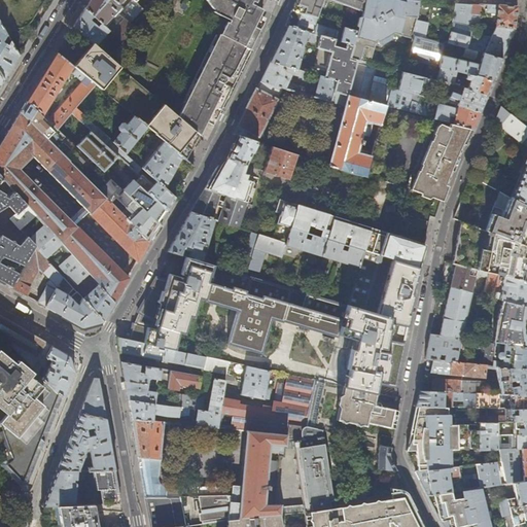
[(0,0),(0,15),(8,12),(12,19),(14,21),(18,24),(21,25),(23,25),(26,25),(29,24),(31,22),(44,0),(0,0)]
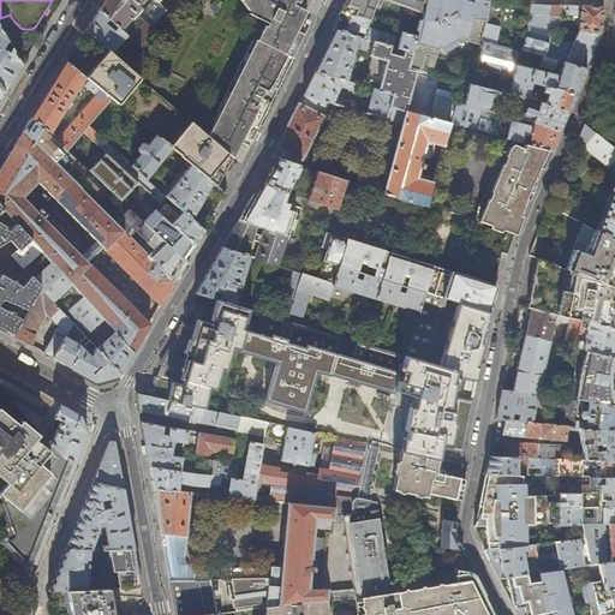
[(139,5),(144,0),(103,0),(99,10),(112,22),(119,27),(129,36),(143,49),(159,30),(153,25),(167,11),(157,1),(155,0),(154,0),(144,10),(139,5)]
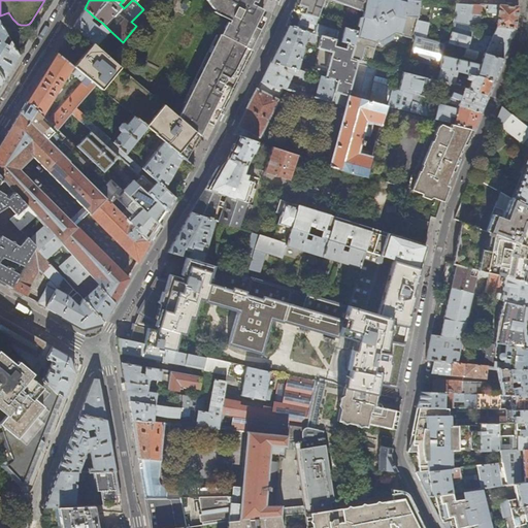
[(207,0),(206,1),(216,11),(215,12),(230,21),(229,23),(227,23),(178,118),(200,136),(204,128),(208,123),(213,126),(219,116),(220,113),(221,113),(231,94),(251,56),(253,52),(251,51),(261,30),(255,27),(257,24),(263,10),(261,8),(252,4),(253,2),(256,3),(257,0),(207,0)]
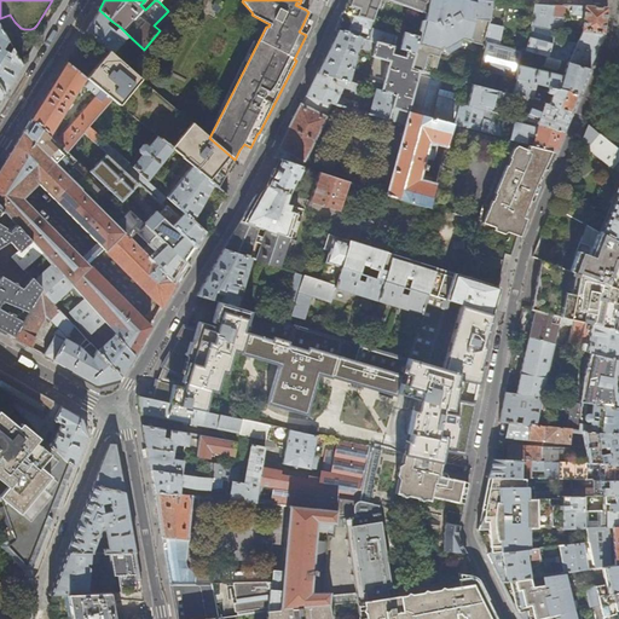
[(347,0),(343,10),(342,13),(371,22),(379,0),(383,0),(424,15),(420,36),(416,53),(411,69),(435,75),(440,55),(444,51),(444,52),(449,53),(460,46),(461,44),(460,42),(463,40),(484,46),(486,40),(484,40),(489,24),(489,21),(475,18),(476,3),(468,0),(347,0)]
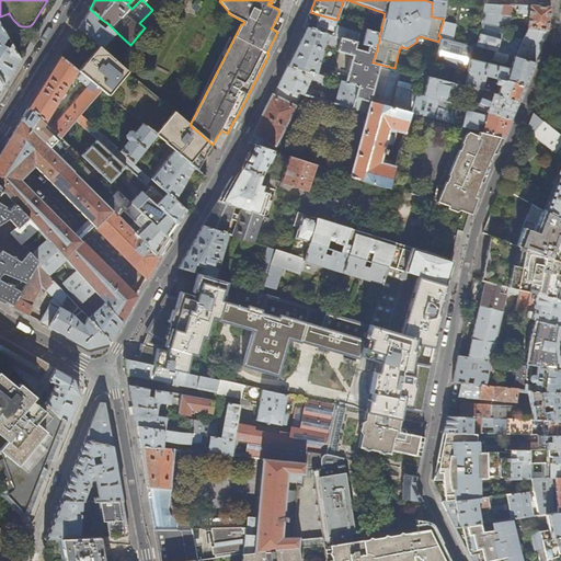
[(444,19),(445,8),(449,8),(450,2),(446,1),(435,0),(432,0),(432,2),(431,16),(443,19),(444,19)]
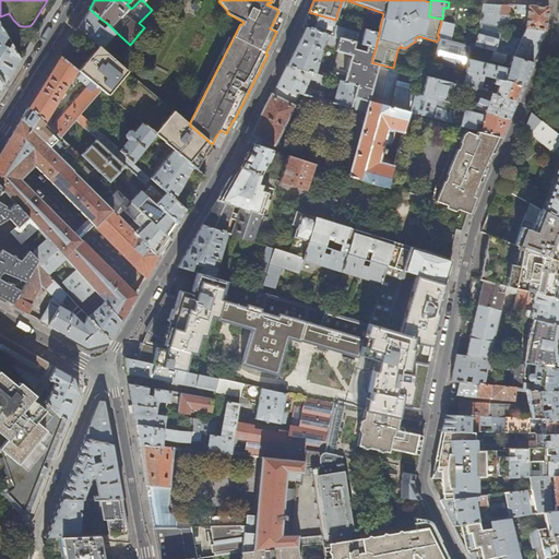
[(474,46),(533,62),(545,35),(546,31),(548,19),(549,7),(518,6),(516,13),(527,14),(526,28),(520,40),(510,38),(507,46),(498,44),(502,27),(507,27),(511,4),(483,3),(482,4),(475,4),(474,12),(482,12),(478,34),(474,46)]
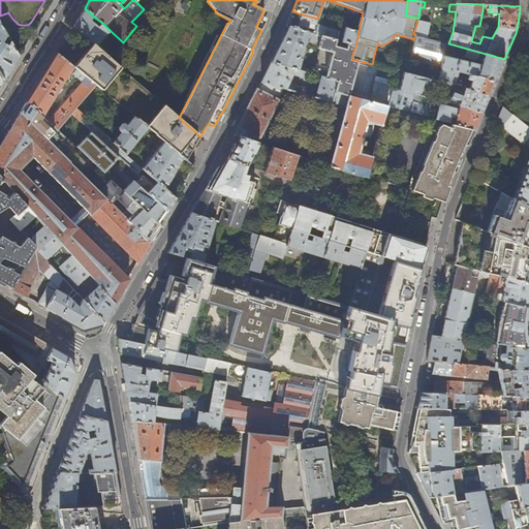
[(93,22),(96,19),(85,8),(74,24),(73,26),(93,42),(97,47),(111,31),(102,23),(99,27),(93,22)]
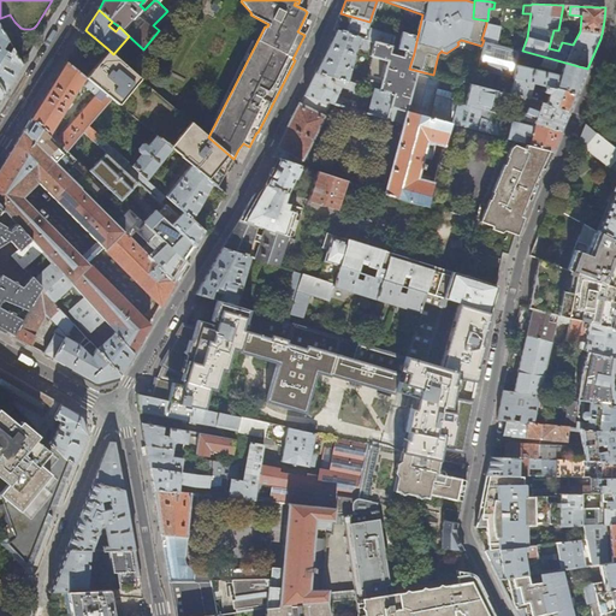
[(335,30),(337,30),(392,47),(395,36),(372,29),(372,25),(369,25),(369,22),(341,13),(339,16),(336,25),(335,30)]
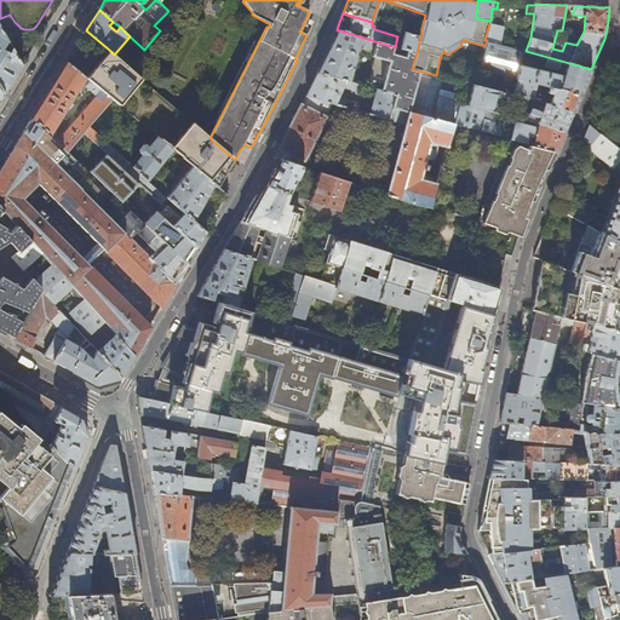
[(501,45),(504,27),(489,24),(484,40),(487,40),(501,45)]
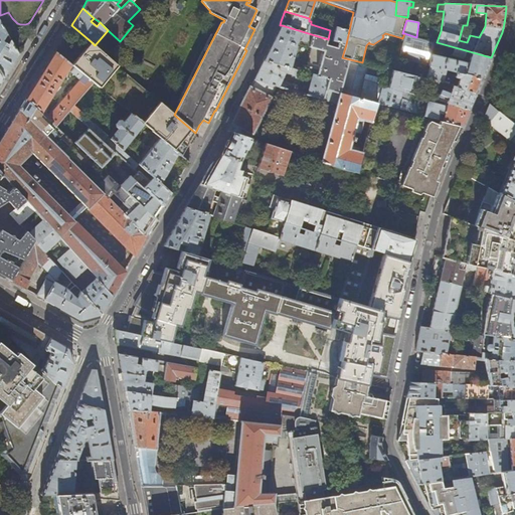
[(0,72),(3,78),(16,58),(18,54),(5,31),(0,22),(0,72)]
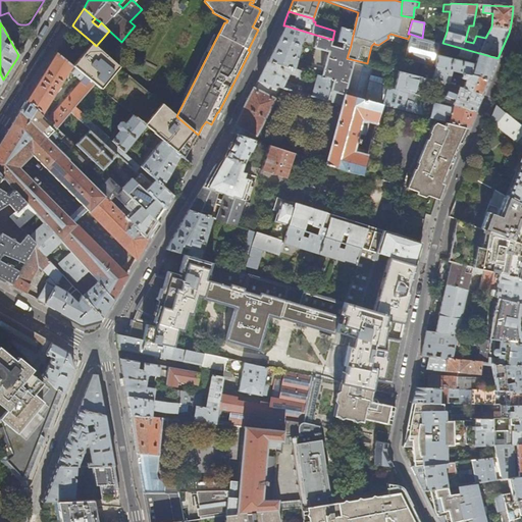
[(330,45),(332,40),(285,25),(280,35),(271,54),(267,62),(298,70),(298,69),(299,69),(300,67),(296,66),(302,40),(315,44),(314,48),(321,50),(316,68),(309,66),(308,72),(317,75),(332,80),(329,91),(381,105),(382,105),(392,69),(367,63),(347,58),(351,45),(343,42),(342,48),(330,45)]
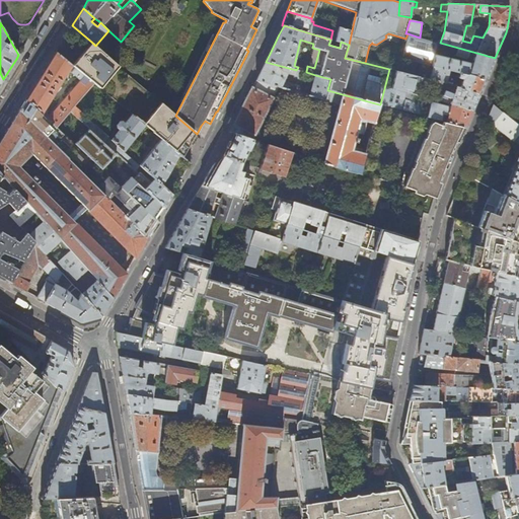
[(336,41),(341,42),(349,45),(352,30),(340,27),(336,41)]
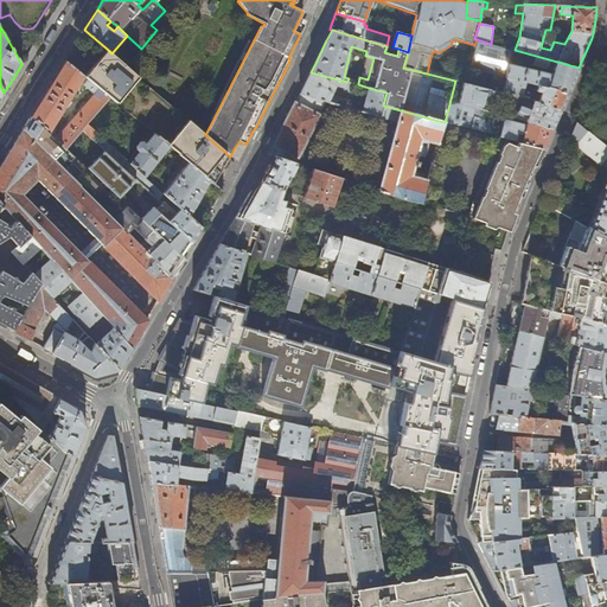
[(491,44),(477,39),(474,45),(471,68),(506,77),(525,82),(537,85),(568,93),(569,91),(579,68),(515,50),(491,44)]
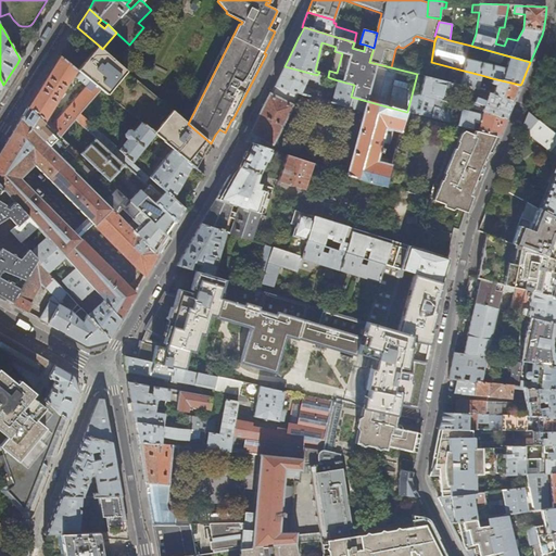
[(127,71),(102,49),(98,45),(86,61),(81,66),(78,71),(102,89),(108,95),(127,71)]
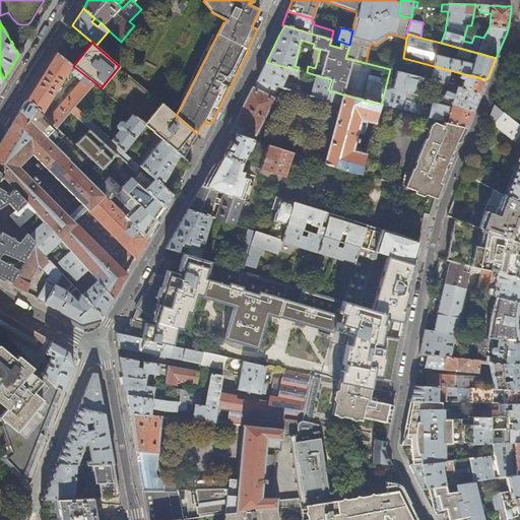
[(75,106),(95,83),(73,66),(56,52),(40,78),(26,100),(58,127),(71,111),(79,118),(84,114),(75,106)]
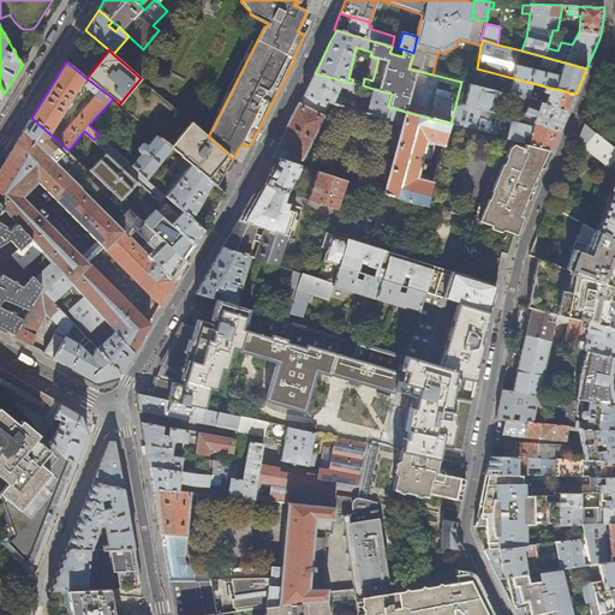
[(363,85),(352,82),(351,82),(351,83),(315,73),(314,76),(303,95),(332,103),(354,109),(357,101),(335,95),(340,87),(347,89),(347,91),(359,95),(363,85)]
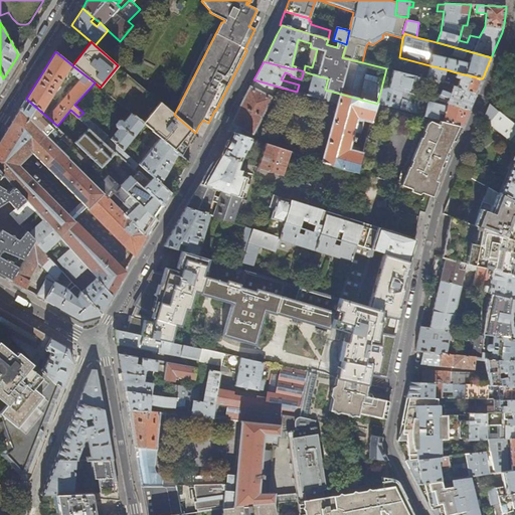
[(442,83),(446,69),(430,65),(426,78),(442,83)]
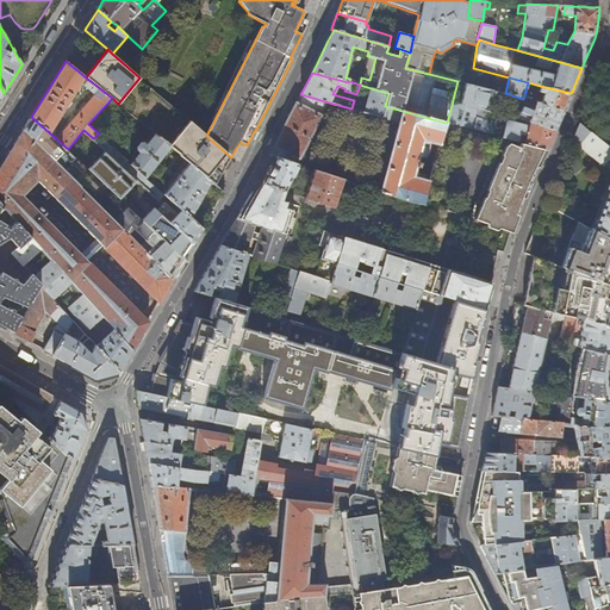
[(496,91),(466,82),(460,104),(483,110),(491,112),(496,91)]
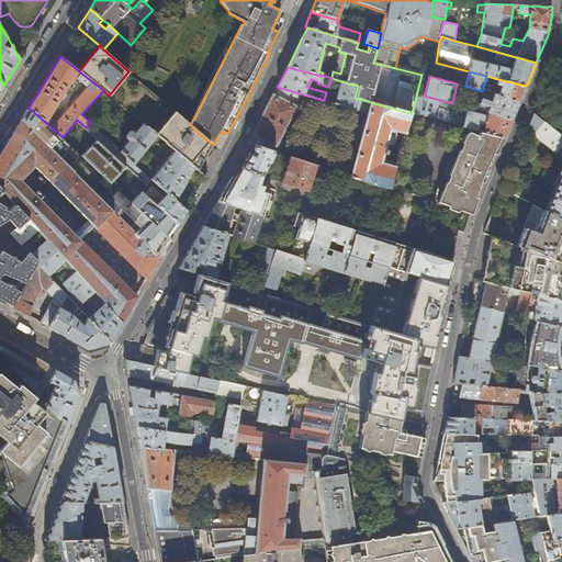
[(520,99),(526,86),(497,79),(496,85),(501,86),(498,94),(519,101),(520,99)]
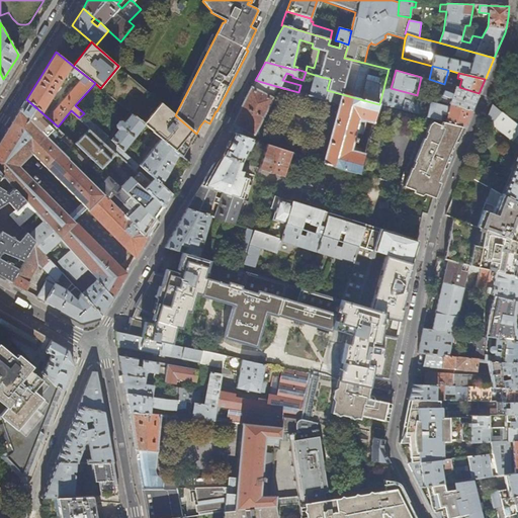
[(325,99),(327,90),(330,79),(315,75),(309,95),(325,99)]
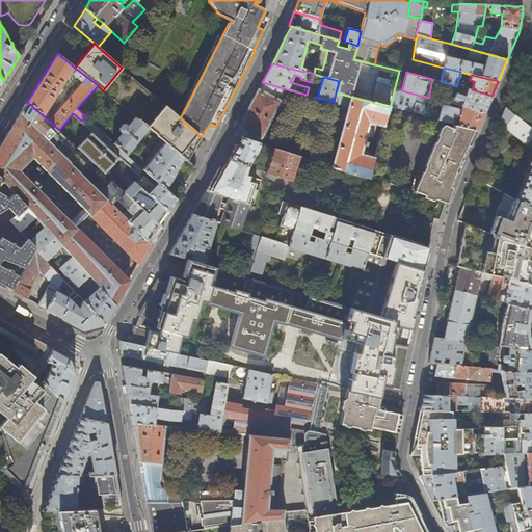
[(259,143),(287,89),(262,82),(261,86),(236,136),(241,137),(259,143)]
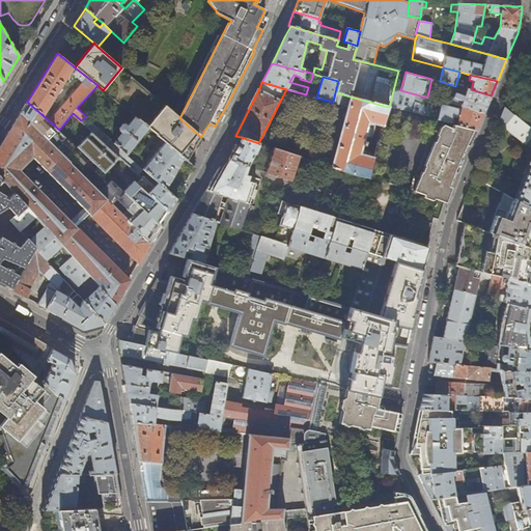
[(490,98),(491,95),(471,89),(467,88),(464,95),(455,92),(450,104),(460,107),(483,113),(490,98)]
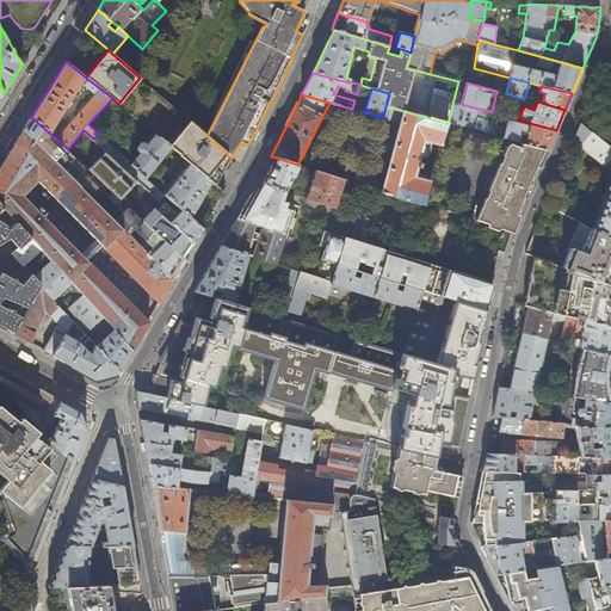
[(482,118),(483,110),(461,104),(455,124),(495,135),(499,122),(482,118)]
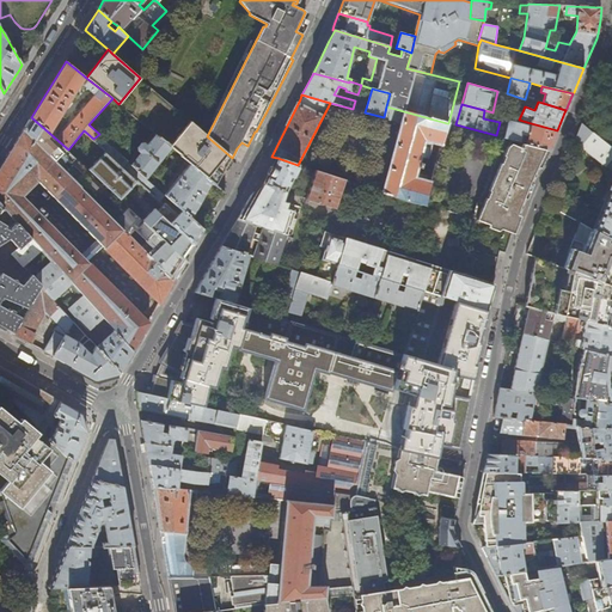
[(386,106),(384,117),(384,118),(401,123),(380,193),(423,204),(447,123),(386,106)]
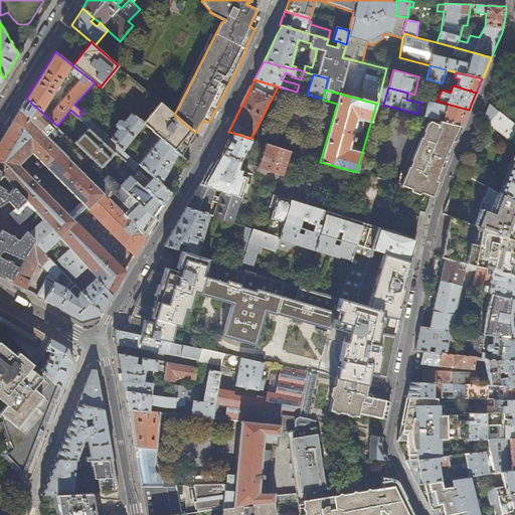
[(20,108),(19,110),(91,180),(103,170),(100,168),(57,126),(26,99),(23,103),(20,108)]
